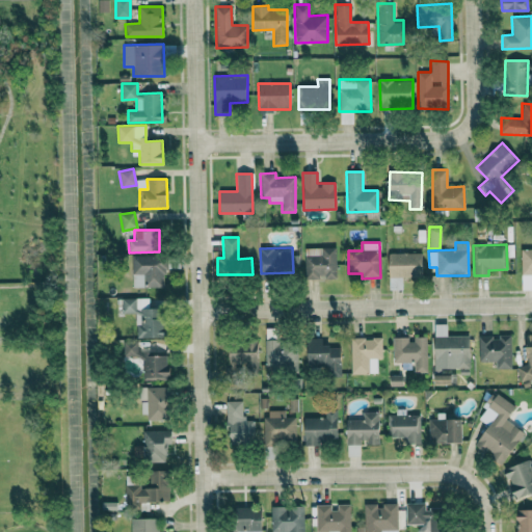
[(304,278),(336,277),(335,247),(303,248),(304,278)]
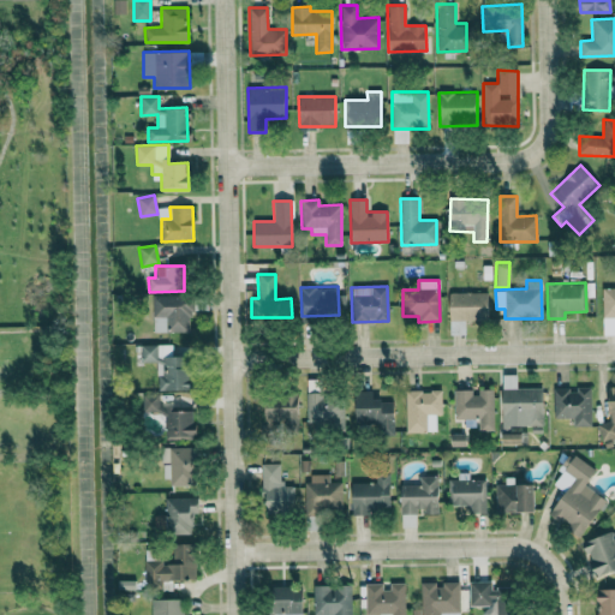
[(448,293),(449,321),(488,321),(488,292),(448,293)]
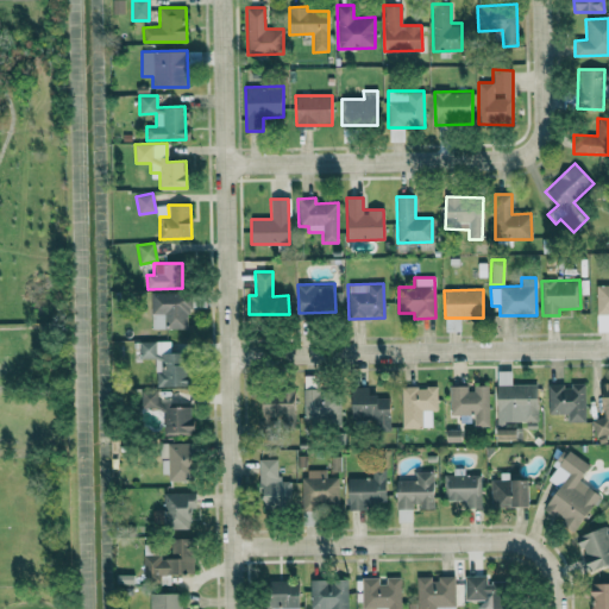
[(151,328),(189,328),(188,293),(151,294),(151,328)]
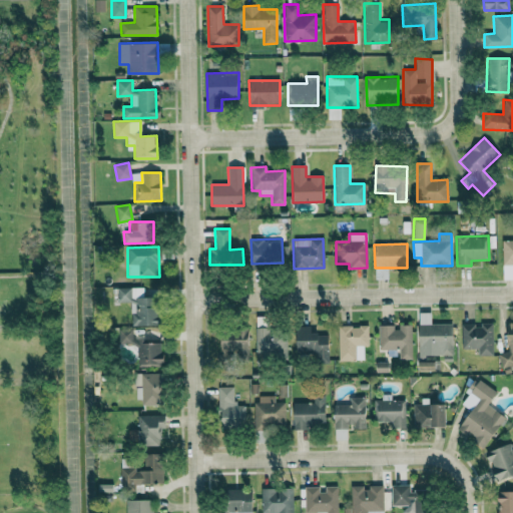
[(131,326),(155,325),(155,297),(147,297),(147,288),(117,288),(117,303),(131,302),(131,326)]
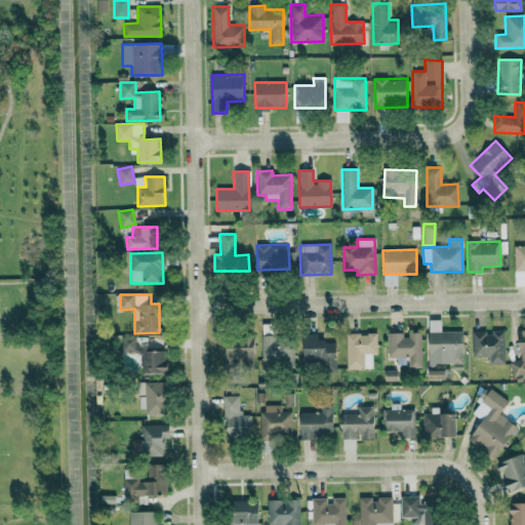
[(512,375),(524,374),(524,330),(519,330),(520,361),(511,361),(512,375)]
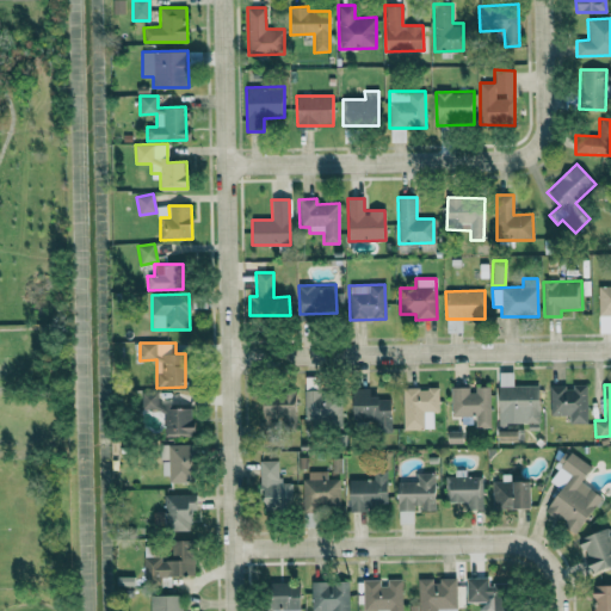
[(499,386),(498,424),(539,425),(539,387),(499,386)]
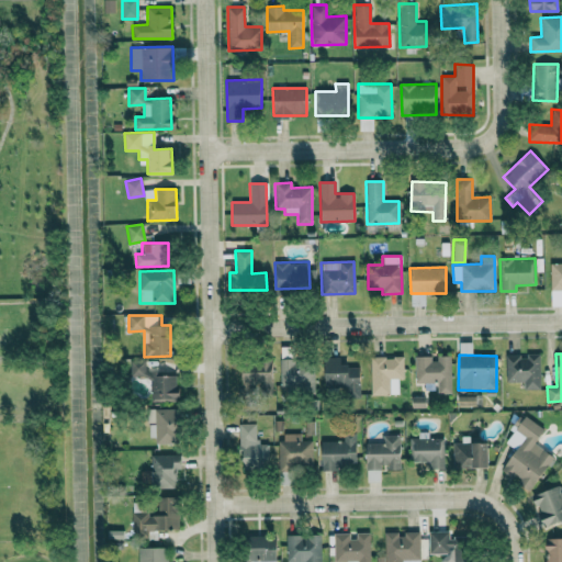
[(540,389),(540,355),(505,356),(505,382),(524,382),(524,389),(540,389)]
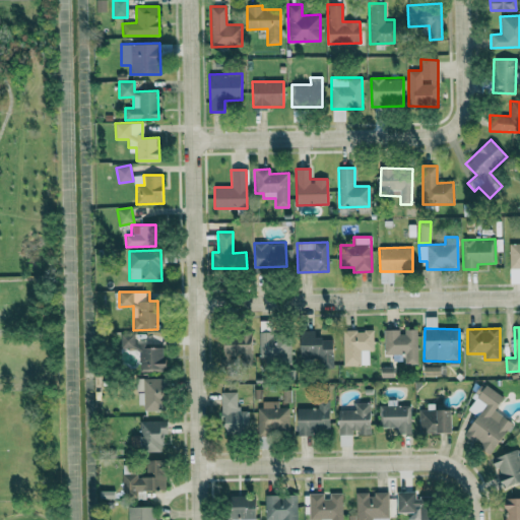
[(416,329),(401,329),(383,330),(384,354),(404,354),(404,366),(417,365),(416,329)]
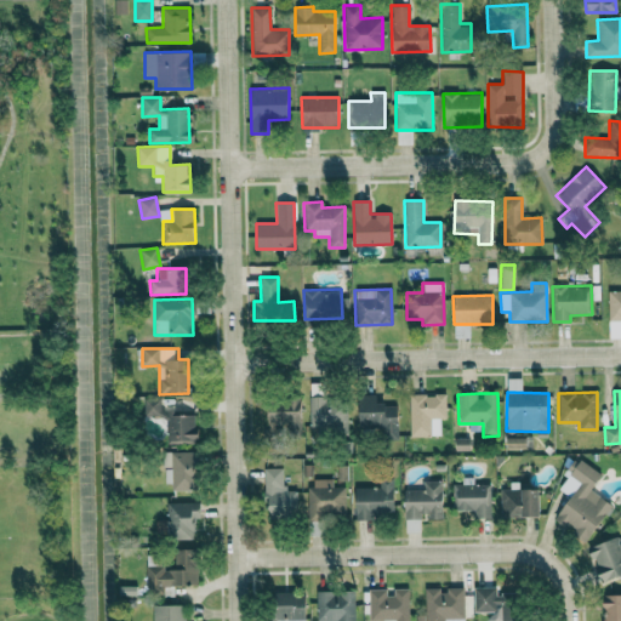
[(445,420),(445,394),(409,394),(410,437),(439,437),(439,420),(445,420)]
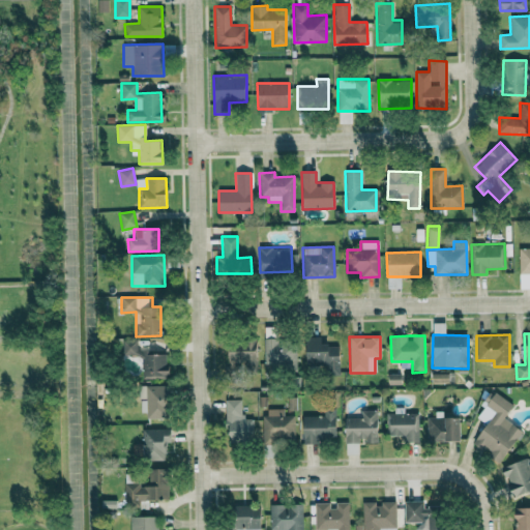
[(296,367),(295,342),(276,343),(276,337),(263,339),(263,369),(296,367)]
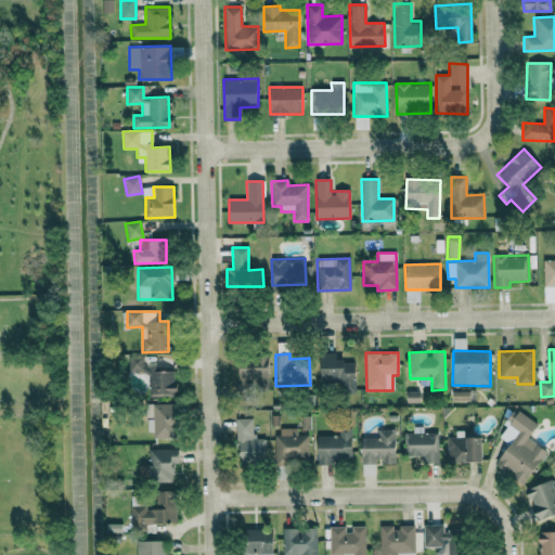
[(320,353),(320,382),(341,382),(341,394),(356,392),(355,361),(335,361),(335,353),(320,353)]
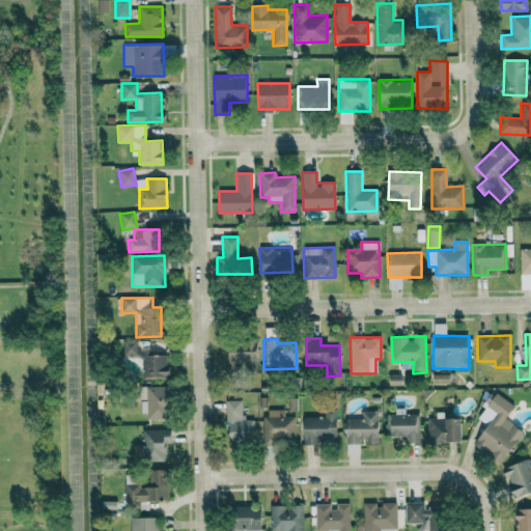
[(257,370),(256,340),(227,340),(228,366),(244,365),(244,370),(257,370)]
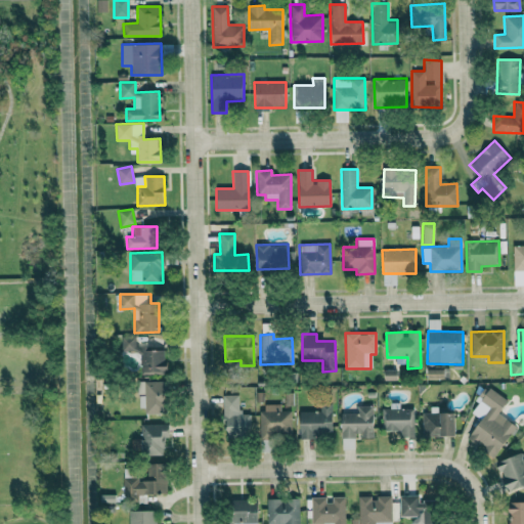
[(122,351),(136,351),(136,337),(122,337),(122,351)]
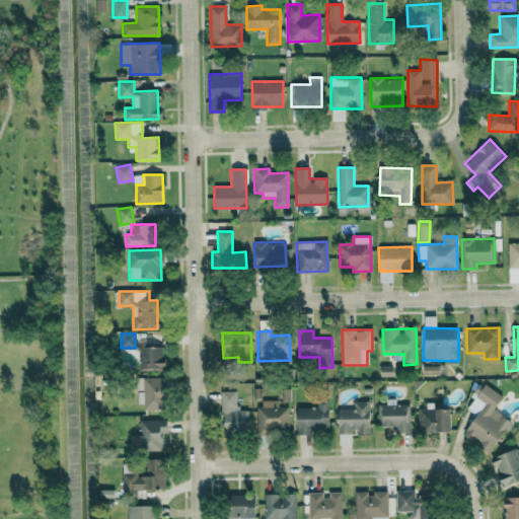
[(164,347),(139,347),(139,371),(165,370),(164,347)]
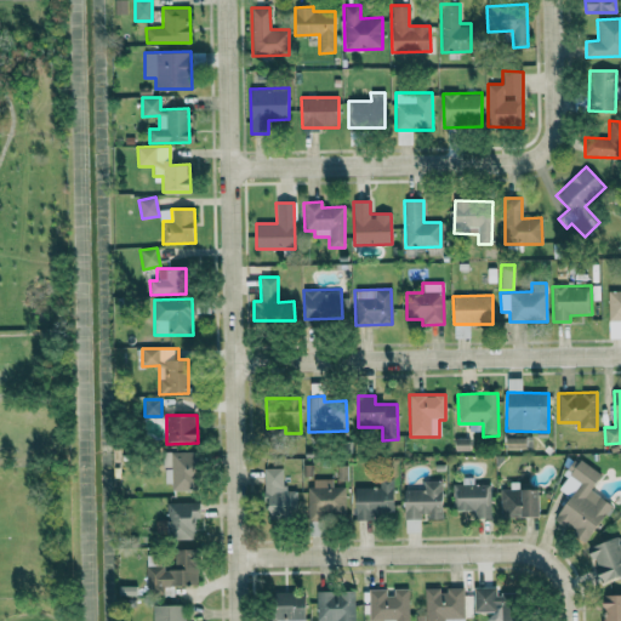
[(527,438),(507,438),(507,449),(527,449),(527,438)]
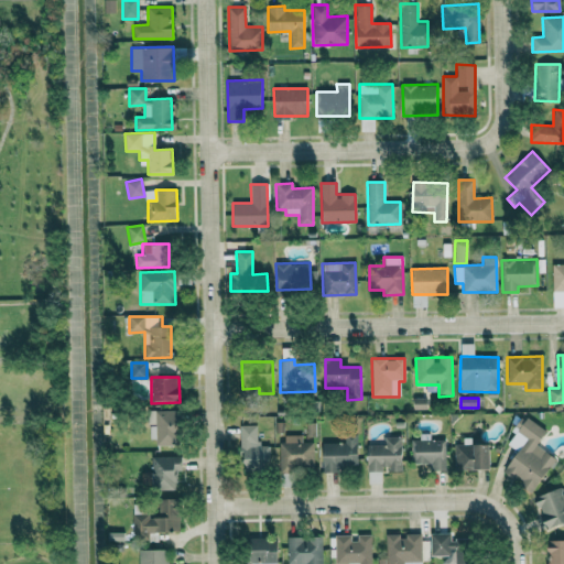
[(150,446),(180,446),(179,410),(150,411),(150,446)]
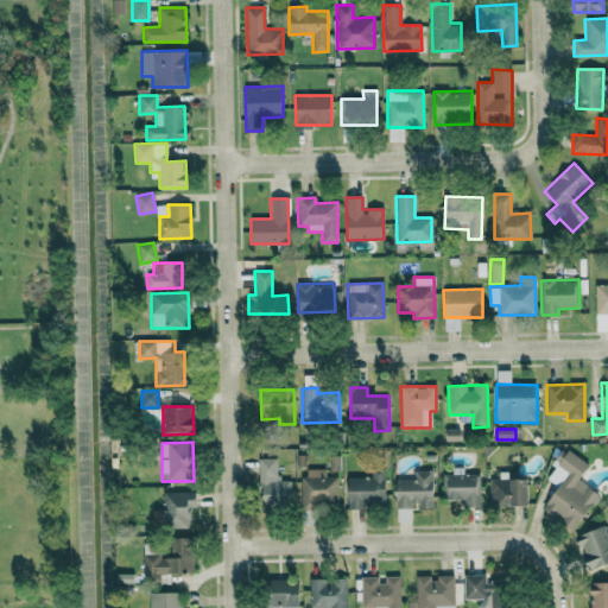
[(588,464),(563,448),(555,461),(558,463),(546,479),(557,487),(543,508),(575,530),(599,494),(578,480),(588,464)]
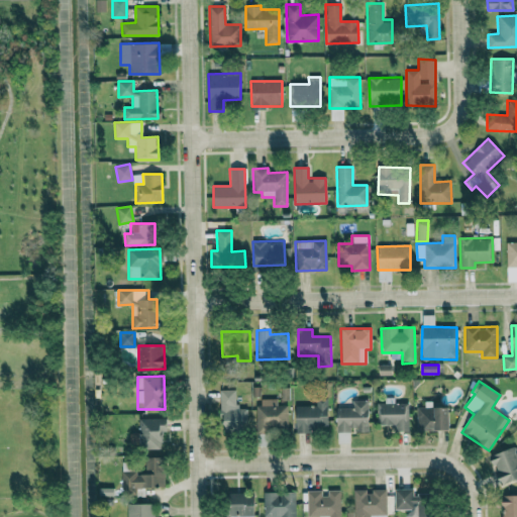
[(219,390),(219,415),(223,415),(223,430),(245,430),(246,409),(235,409),(235,390),(219,390)]
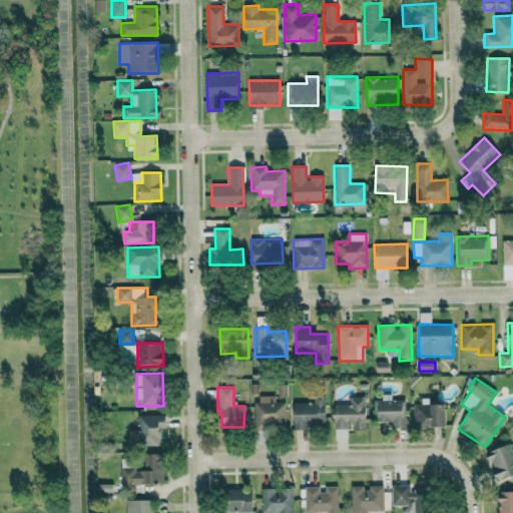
[(254,428),(285,427),(285,403),(275,403),(274,396),(254,397),(254,428)]
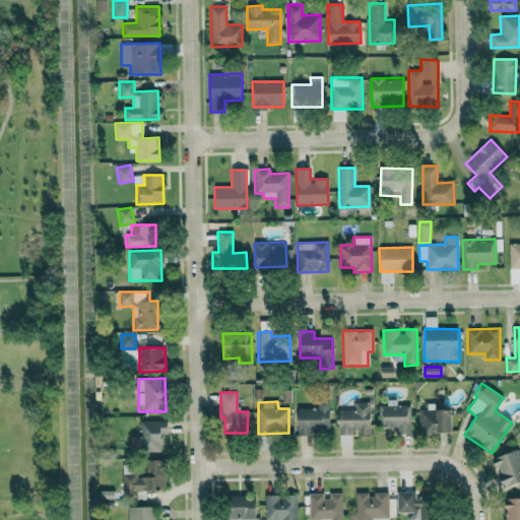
[(297,433),(329,433),(329,402),(317,402),(317,408),(297,409),(297,433)]
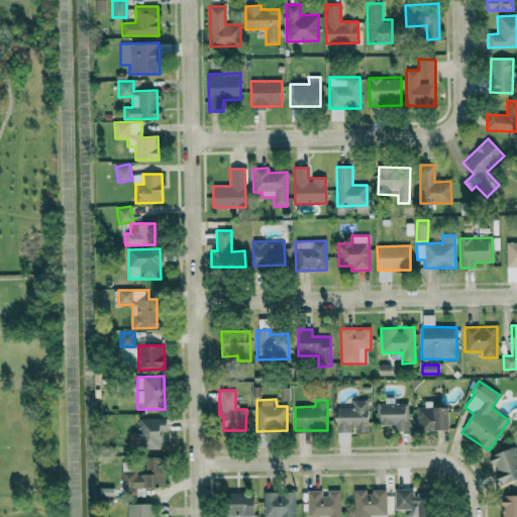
[(336,408),(336,432),(354,432),(368,432),(368,401),(352,400),(351,408),(336,408)]
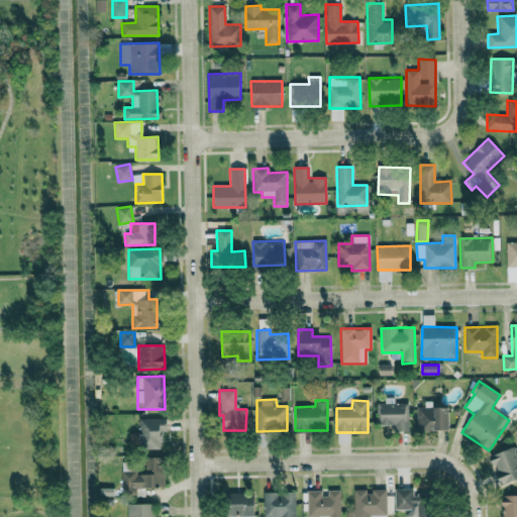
[(394,425),(395,431),(407,430),(407,403),(393,403),(393,400),(376,401),(377,425),(394,425)]
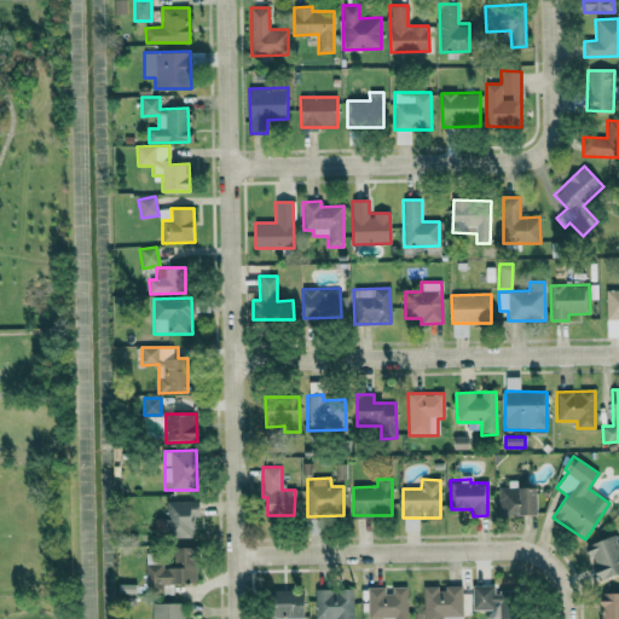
[(537,487),(498,487),(498,515),(538,514),(537,487)]
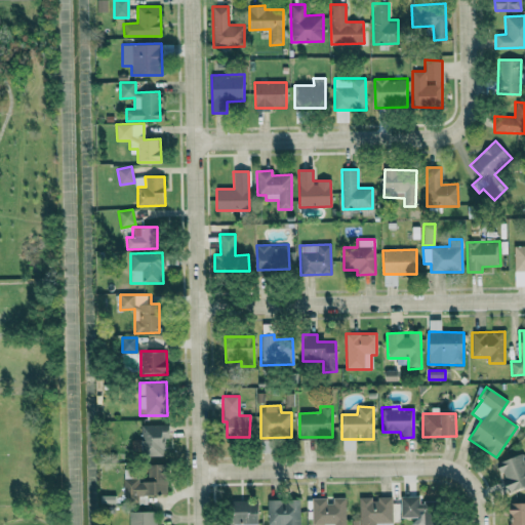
[(168,425),(142,426),(142,456),(164,455),(164,439),(168,439),(168,425)]
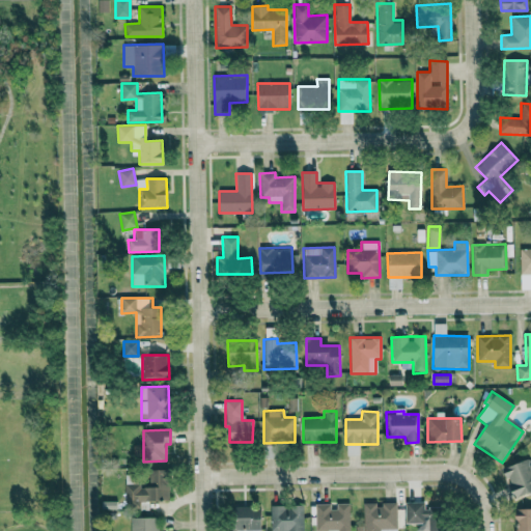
[(503,468),(514,499),(530,492),(530,462),(529,463),(528,458),(503,468)]
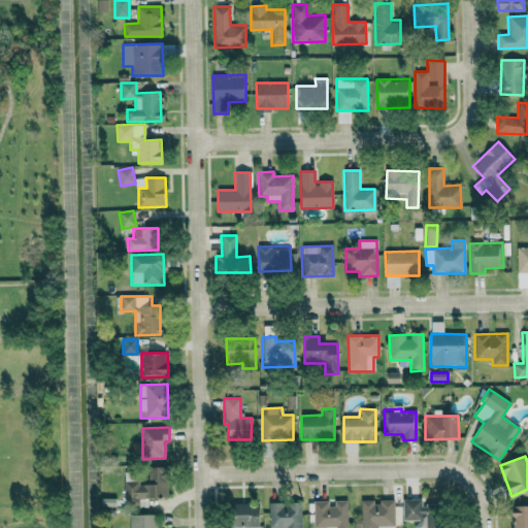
[(124,471),(124,505),(139,505),(139,497),(166,498),(167,467),(145,466),(145,485),(138,485),(138,472),(124,471)]
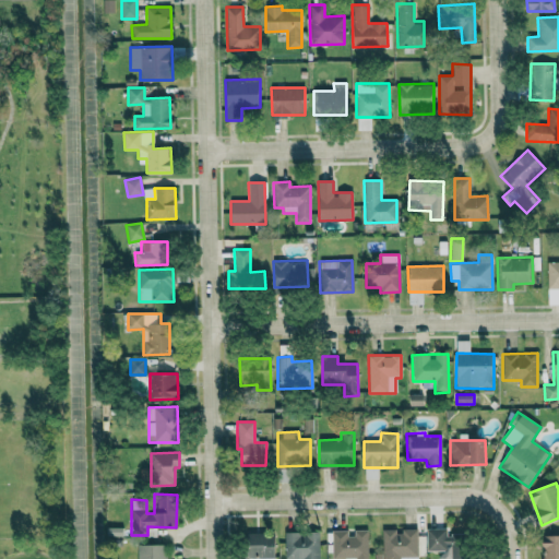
[(382,558),(417,558),(417,530),(395,531),(395,528),(382,530),(382,558)]
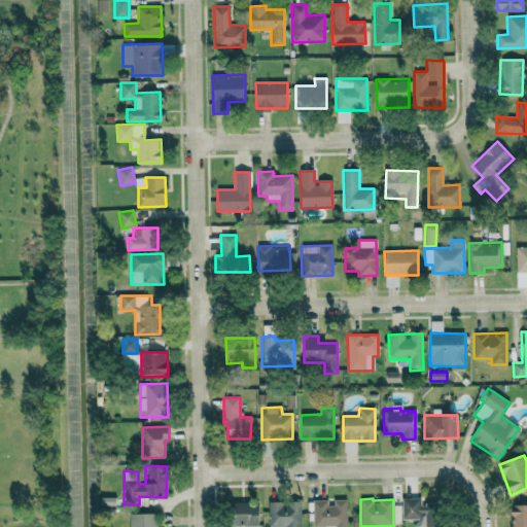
[(402,520),(417,520),(417,526),(445,526),(445,503),(421,504),(421,498),(401,498),(402,520)]
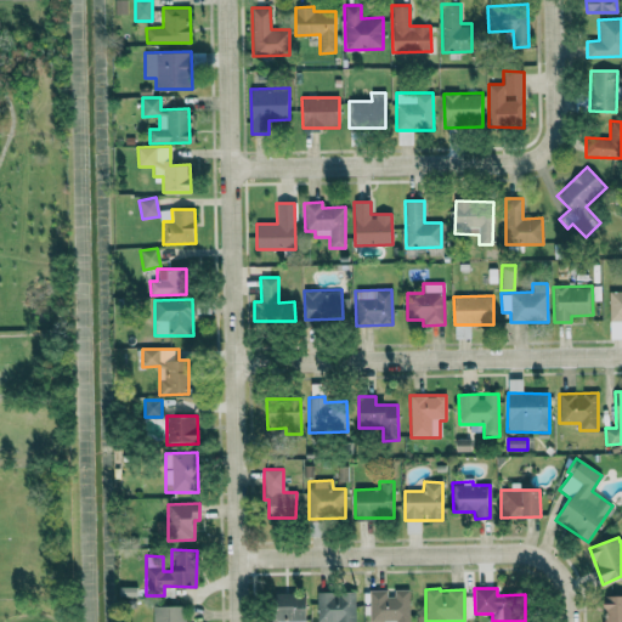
[(410,621),(410,589),(390,589),(369,591),(369,621),(374,621),(383,621),(410,621)]
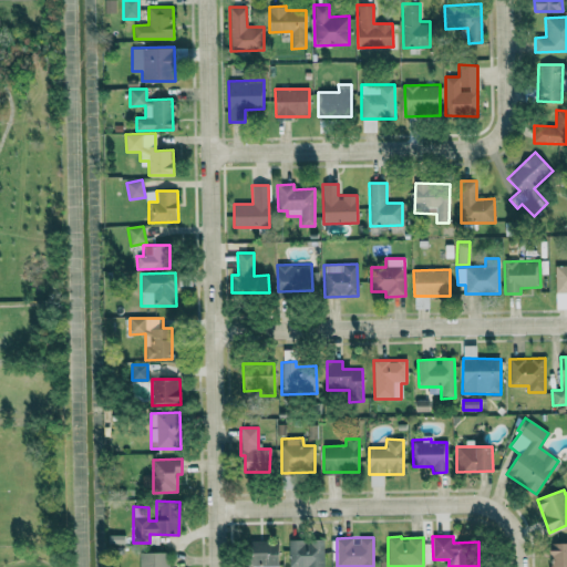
[(307,566),(323,566),(323,539),(288,540),(288,566),(291,566),(307,566)]
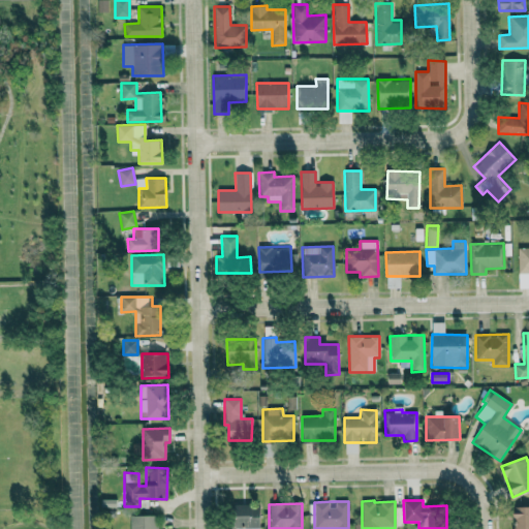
[(229,528),(259,528),(259,504),(229,505),(229,528)]
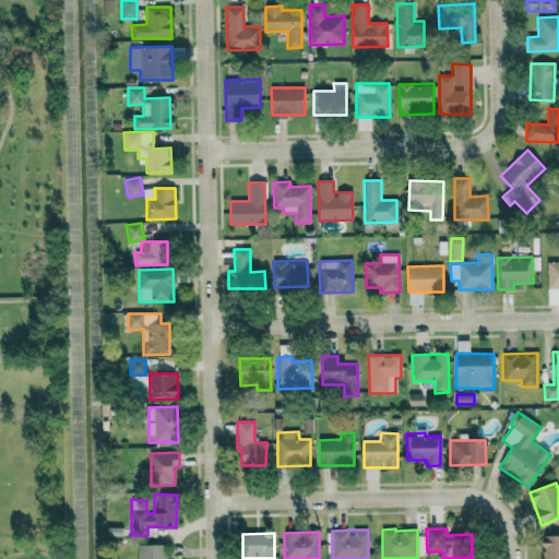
[(558,558),(558,535),(542,536),(542,558),(558,558)]
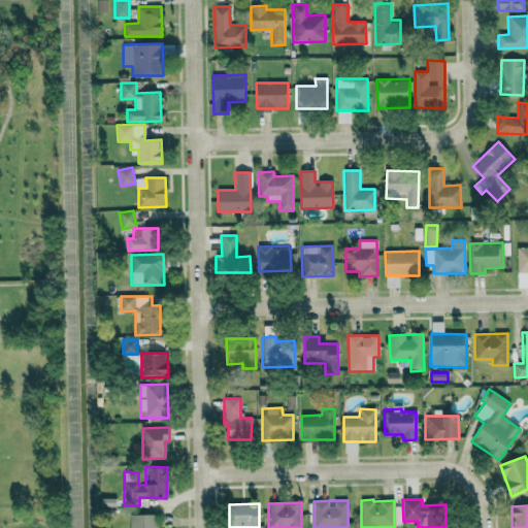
[(156,527),(157,515),(129,515),(129,527),(156,527)]
